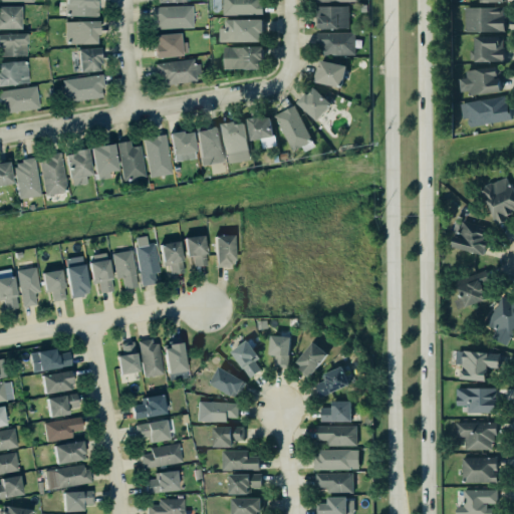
[(62,0),(93,0),(92,3),(92,13),(66,12),(66,7),(62,6),(62,0)]
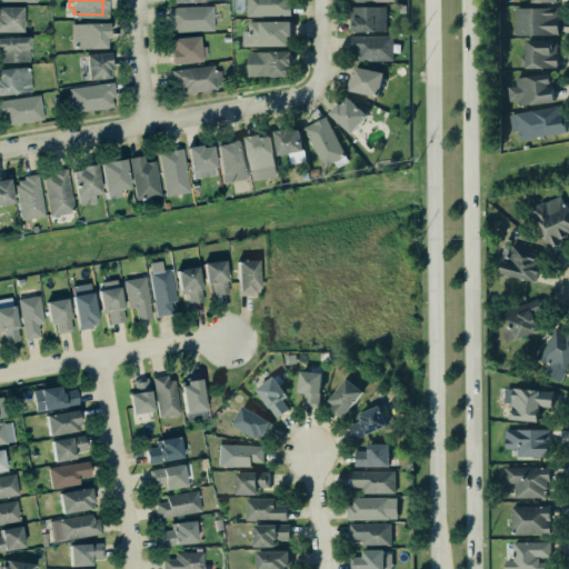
[(246,0),(247,17),(291,17),(290,0),(246,0)]
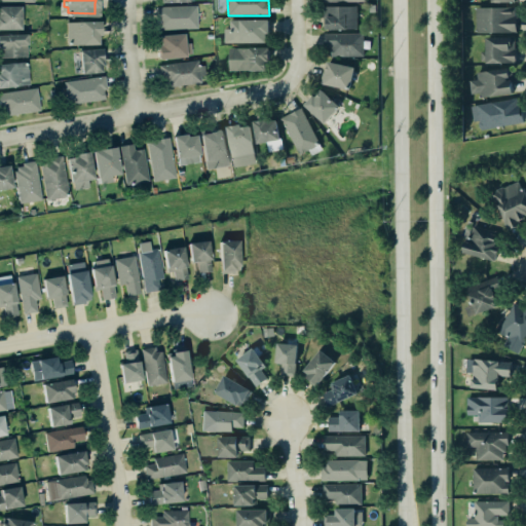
[(195,4),(196,28),(156,30),(154,6),(195,4)]
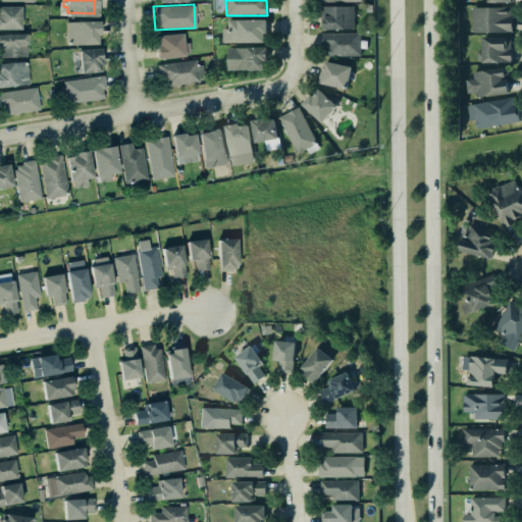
[(0,6),(0,29),(20,29),(20,6),(0,6)]
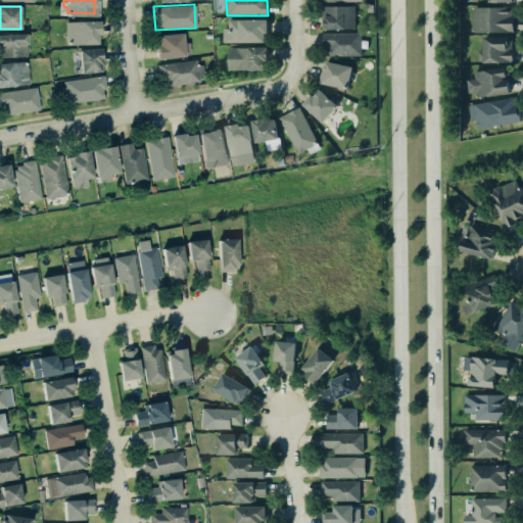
[(354,6),(324,7),(324,30),(354,29),(354,6)]
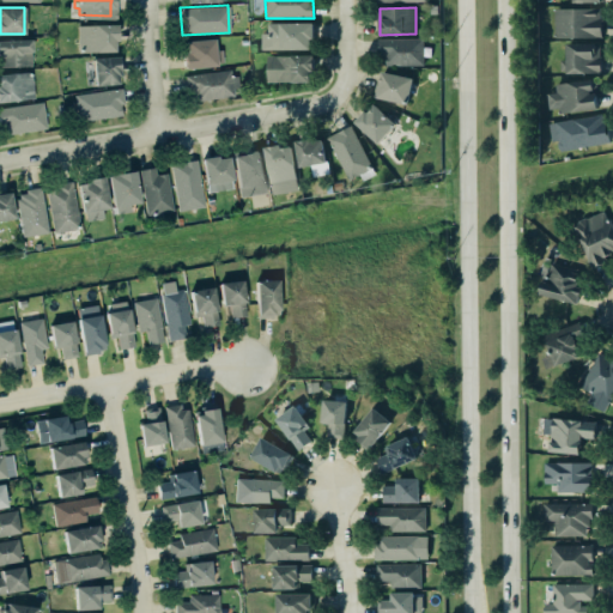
[(554,8),(554,37),(601,38),(601,10),(554,8)]
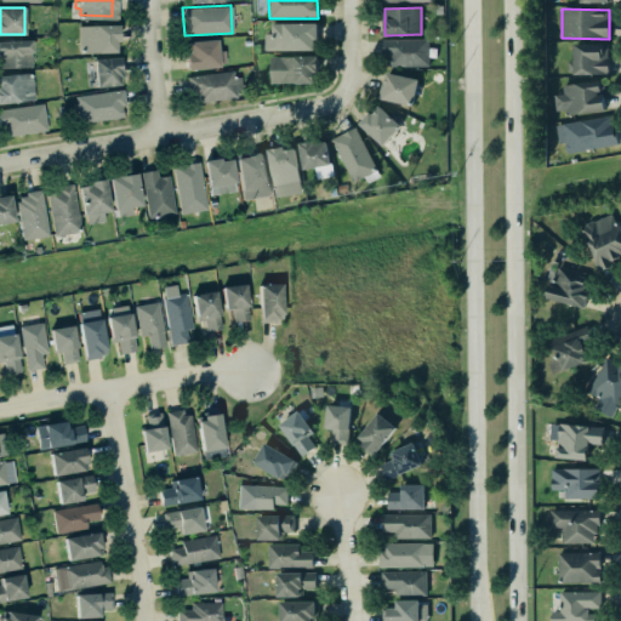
[(317,50),(315,23),(271,24),(271,33),(265,34),(265,51),(317,50)]
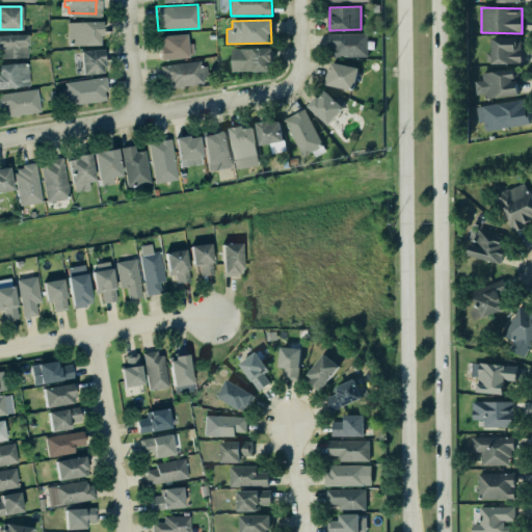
[(101,22),(68,22),(68,45),(102,45),(101,22)]
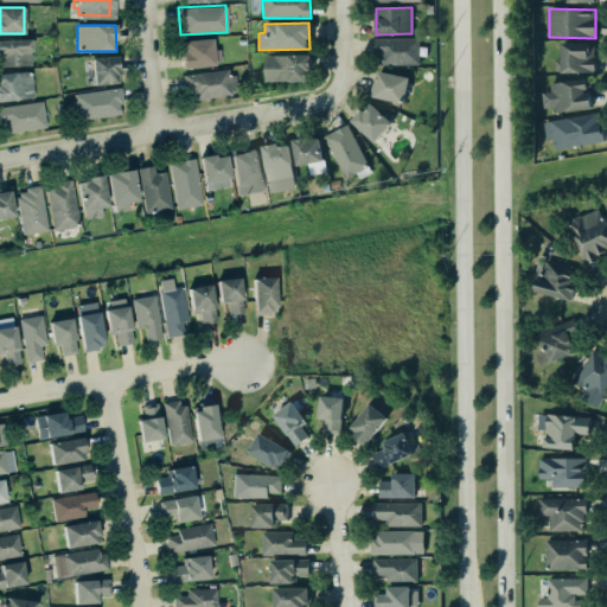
[(382,65),(420,65),(419,38),(374,39),(375,55),(382,55),(382,65)]
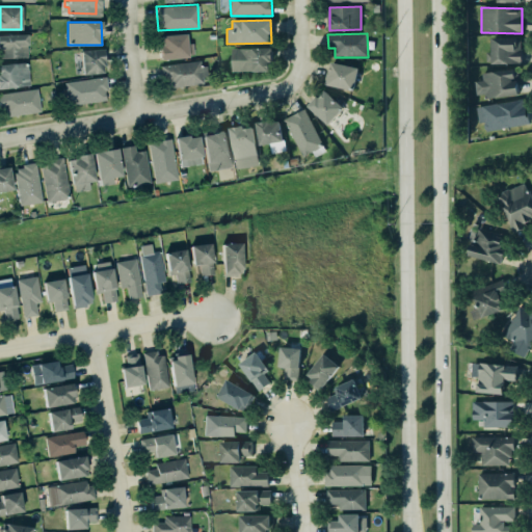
[(0,34),(25,34),(26,57),(0,57),(0,34)]
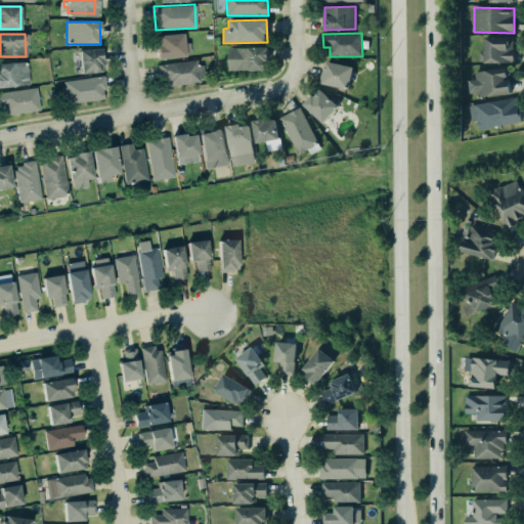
[(190,56),(190,43),(183,43),(183,34),(157,35),(158,57),(190,56)]
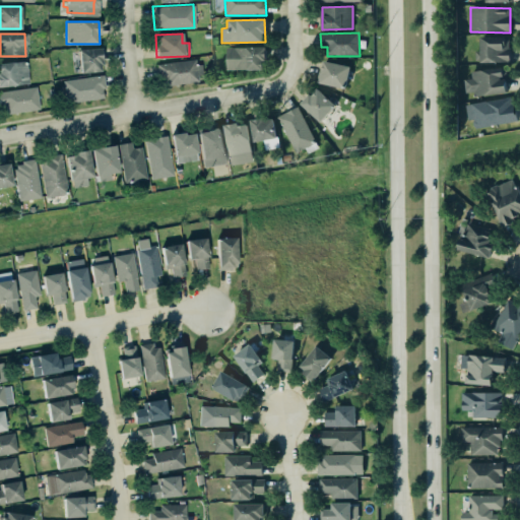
[(480,63),(509,62),(509,37),(480,37),(480,63)]
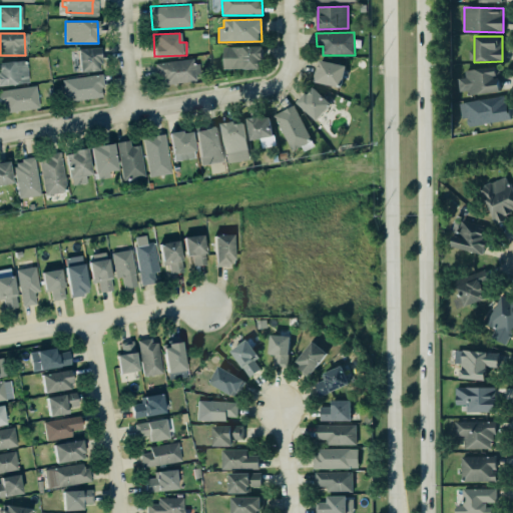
[(223,47),(223,69),(263,68),(262,46),(223,47)]
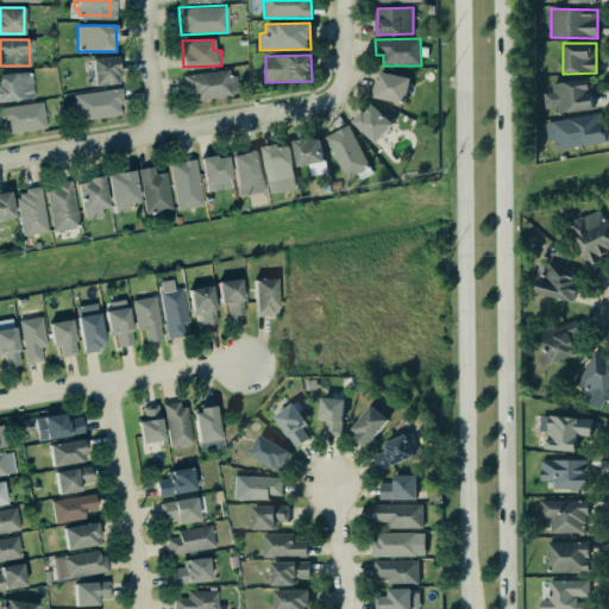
[(93,57),(93,85),(118,85),(118,57),(93,57)]
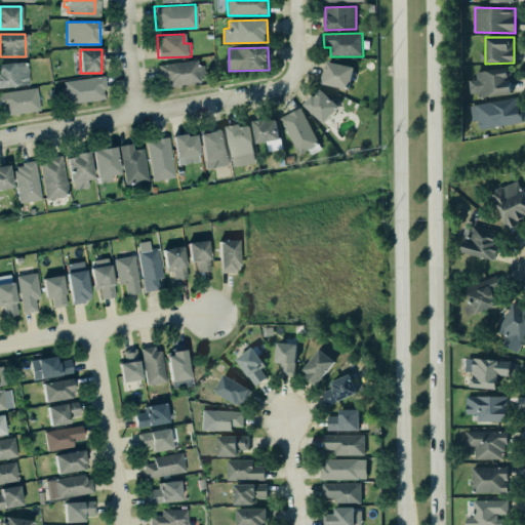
[(199,61),(158,64),(160,86),(201,83),(199,61)]
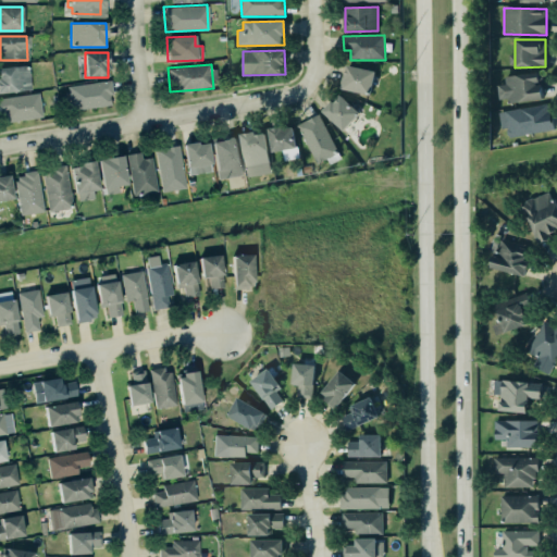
[(0,91),(31,90),(29,65),(0,66),(0,91)]
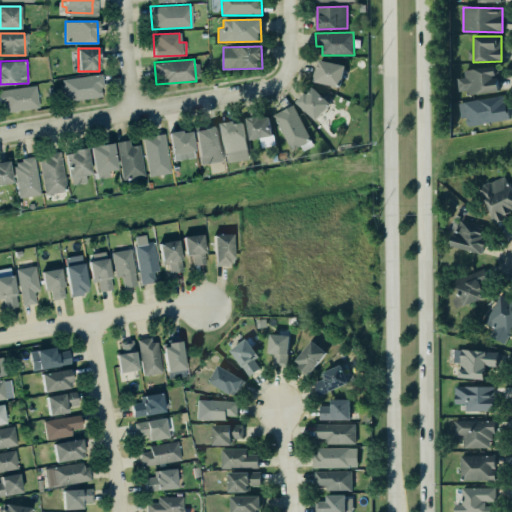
[(314,82),(340,88),(345,66),(319,60),(314,82)]
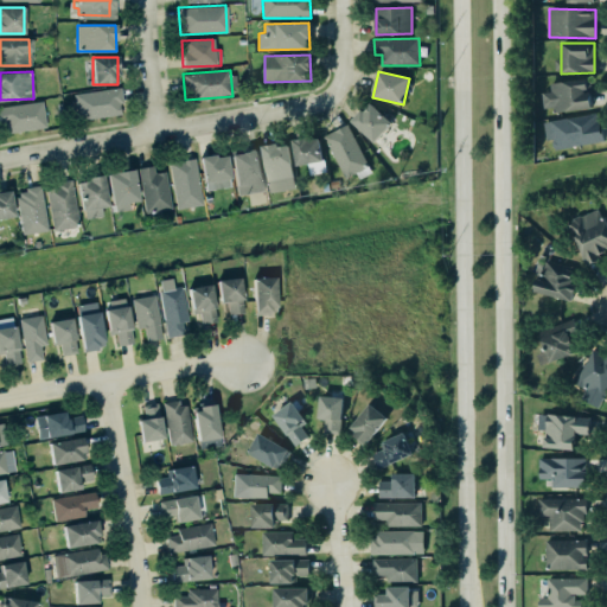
[(550,82),(550,93),(542,93),(543,108),(554,108),(554,112),(592,109),(590,80),(550,82)]
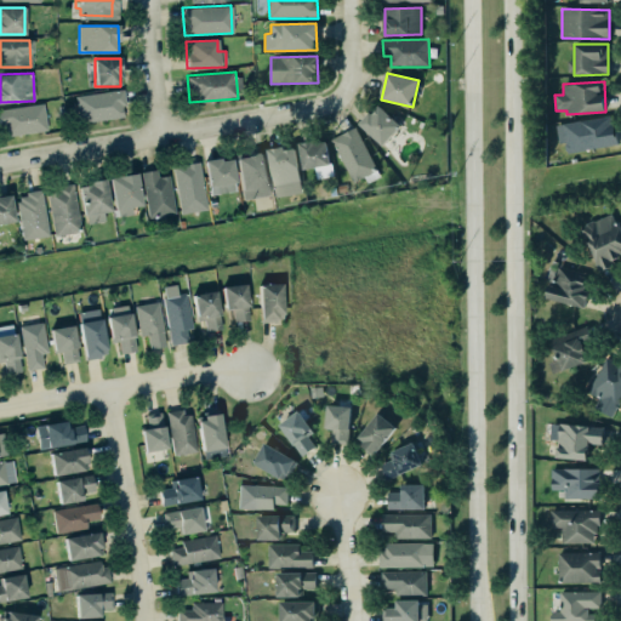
[(121,89),(73,95),(77,123),(123,117),(120,106),(124,104),(121,89)]
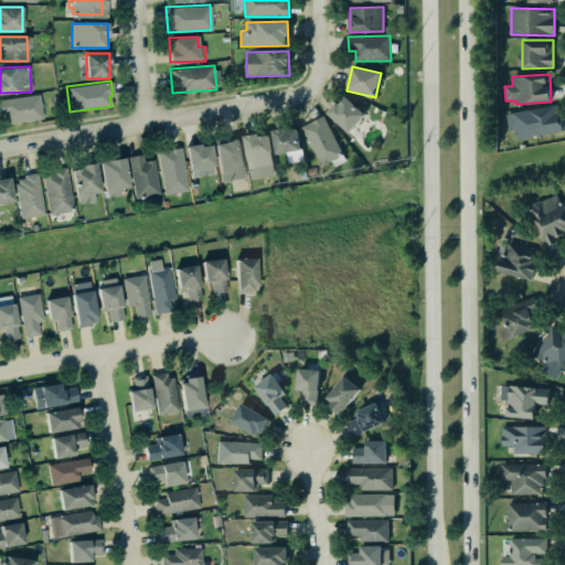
[(0,99),(0,114),(4,114),(6,124),(43,118),(40,94),(0,99)]
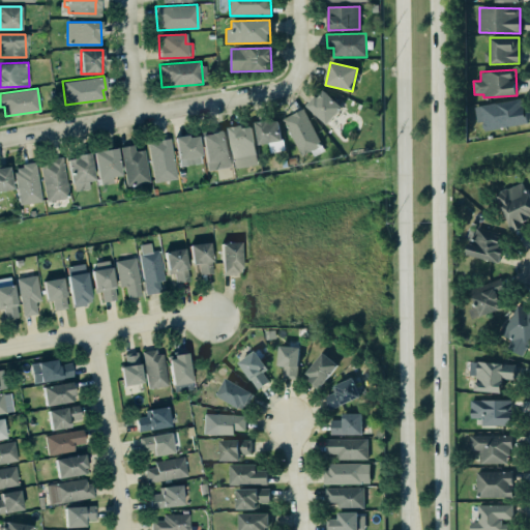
[(343,109),(324,89),(306,106),(325,124),(343,109)]
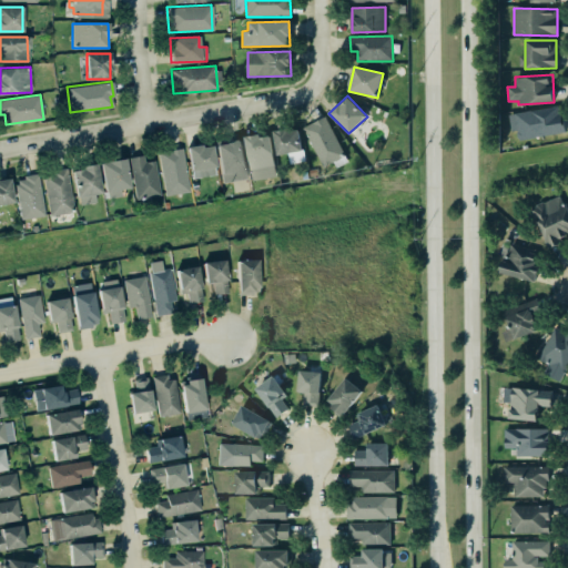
[(508,113),(510,132),(517,131),(518,140),(564,134),(560,107),(508,113)]
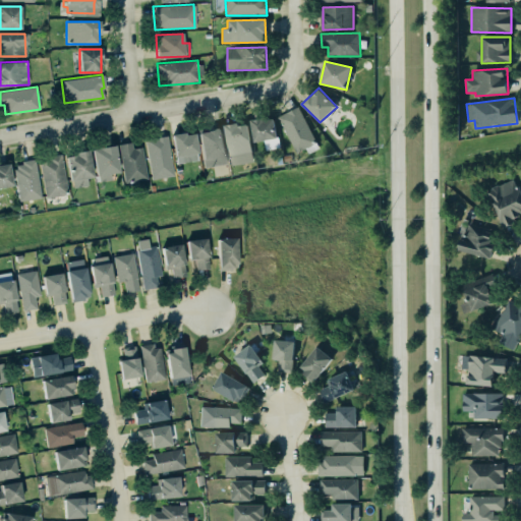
[(296,107),(276,117),(295,154),(312,145),(311,142),(312,137),(296,107)]
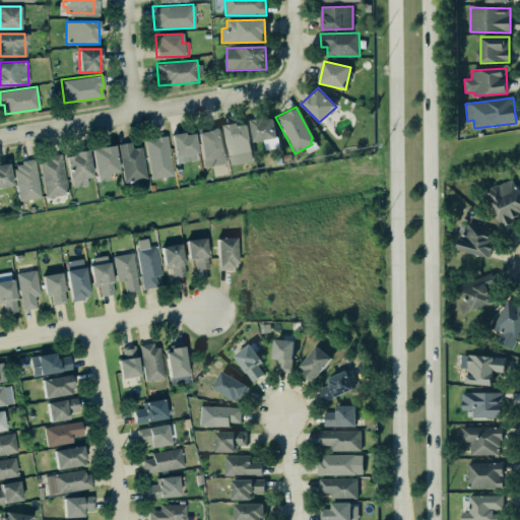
[(251,120),(253,142),(264,140),(265,149),(278,148),(274,117),(251,120)]
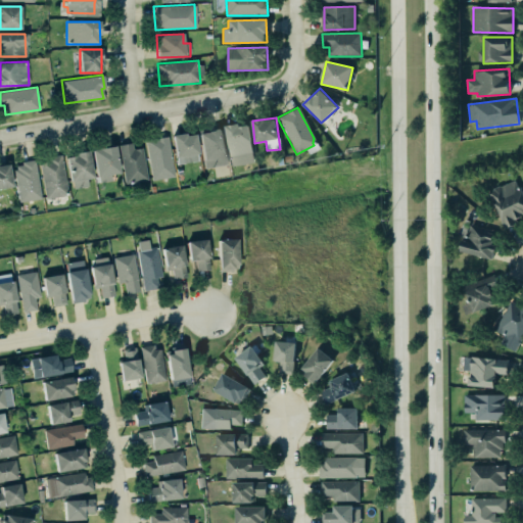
[(224,127),(238,125),(238,127),(247,126),(253,163),(231,167),(224,127)]
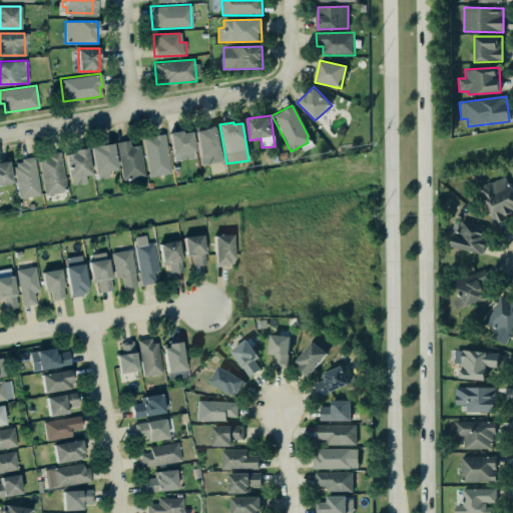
[(193,131),(215,127),(220,154),(219,154),(219,158),(200,162),(199,157),(198,158),(193,131)]
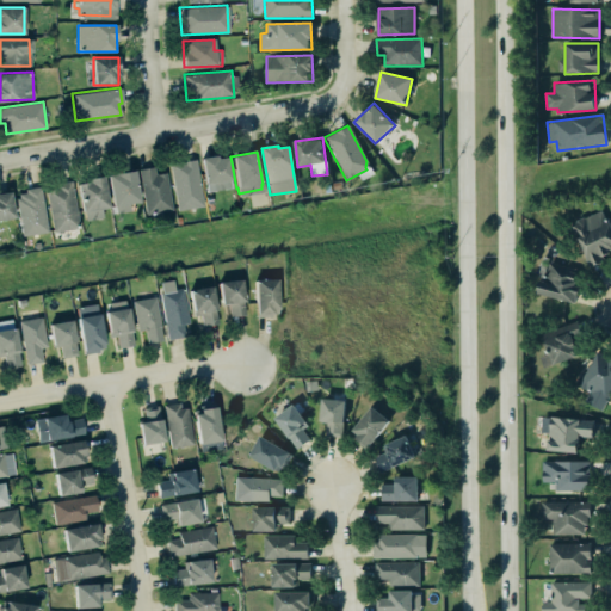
[(199,158),(204,184),(230,179),(227,156),(215,159),(215,155),(199,158)]
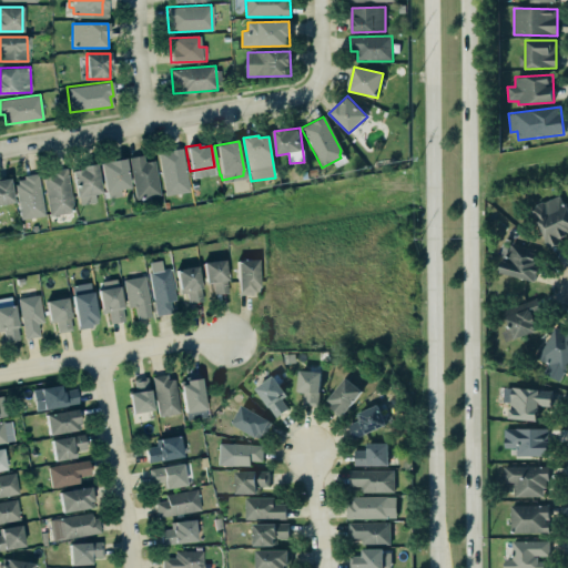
[(156,152),(181,148),(188,191),(164,195),(156,152)]
